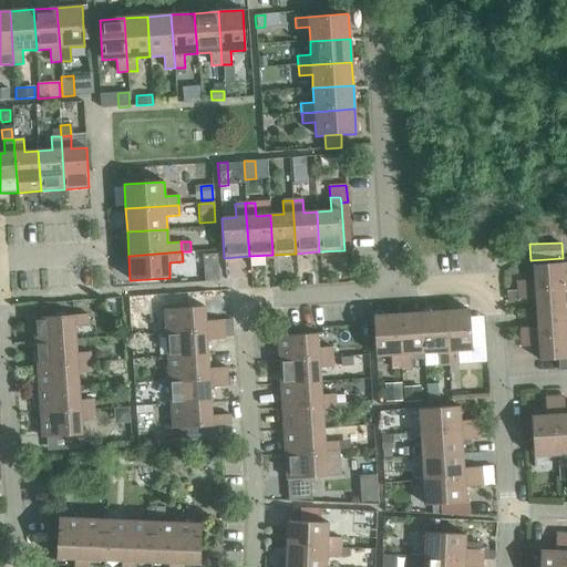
[(516,281),(517,290),(566,287),(566,261),(533,265),(534,279),(516,281)]
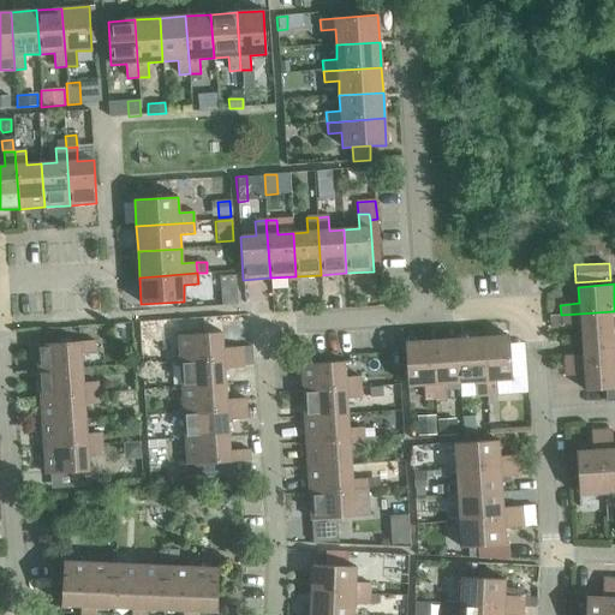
[(580,324),(581,339),(614,336),(614,311),(561,315),(561,326),(580,324)]
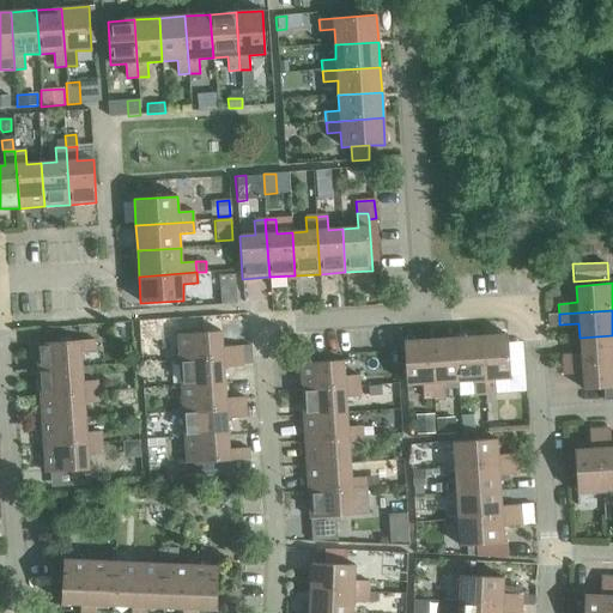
[(53,327),(42,327),(43,339),(53,338),(53,327)]
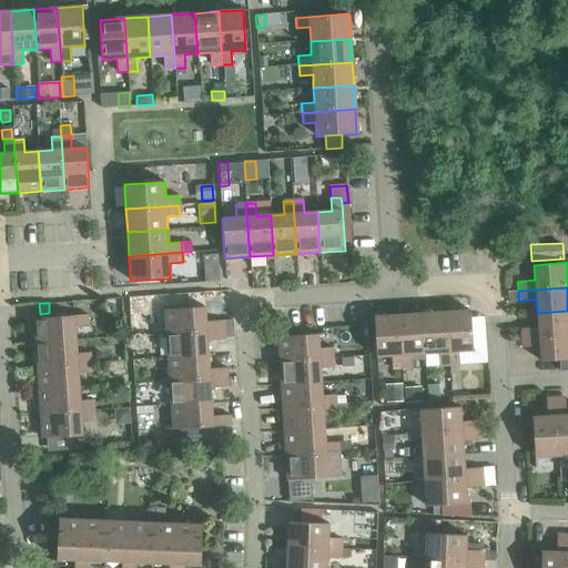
[(164,310),(166,334),(224,331),(223,321),(205,322),(204,307),(164,310)]
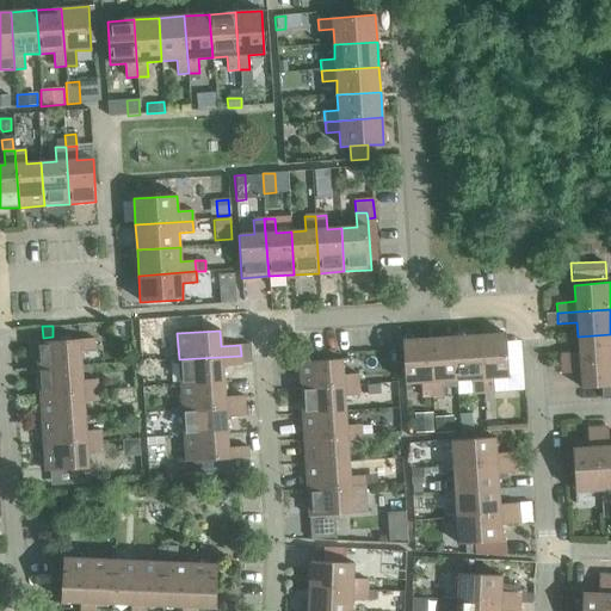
[(506,334),(479,335),(483,393),(494,393),(493,378),(508,377),(506,334)]
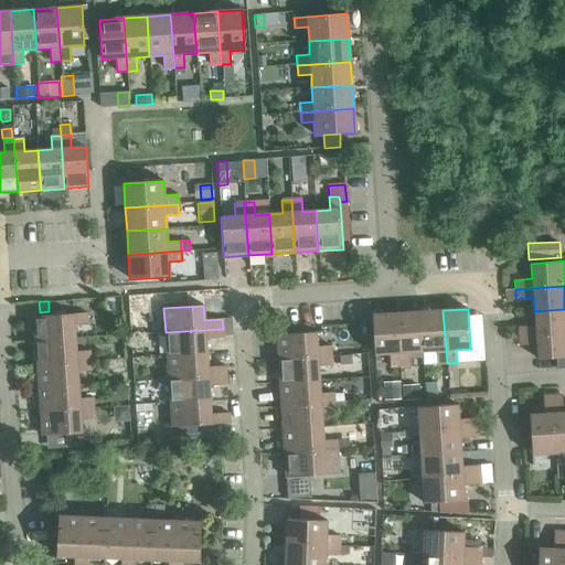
[(518,327),(519,337),(564,332),(564,309),(534,311),(535,326),(518,327)]
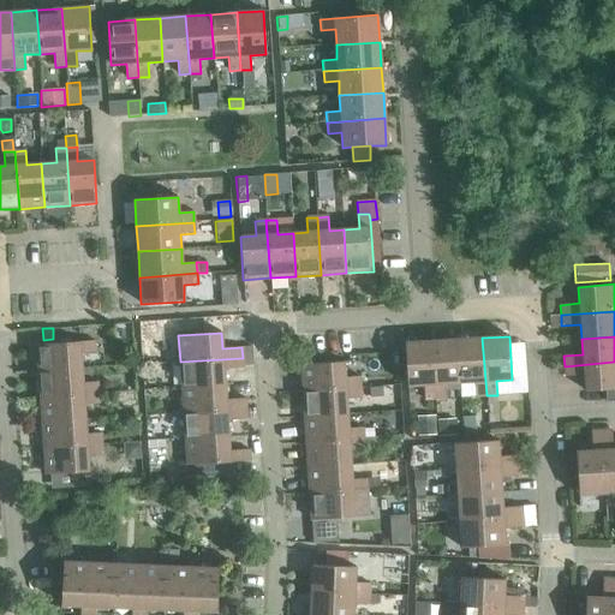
[(482,338),(457,340),(460,383),(475,382),(476,396),(487,395),(482,338)]
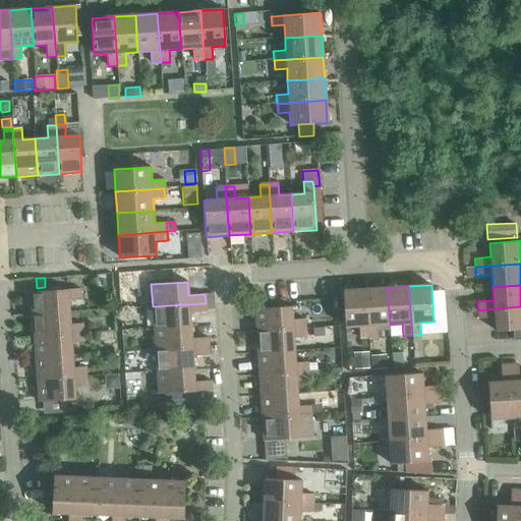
[(387,288),(365,289),(368,338),(378,338),(377,326),(390,325),(387,288)]
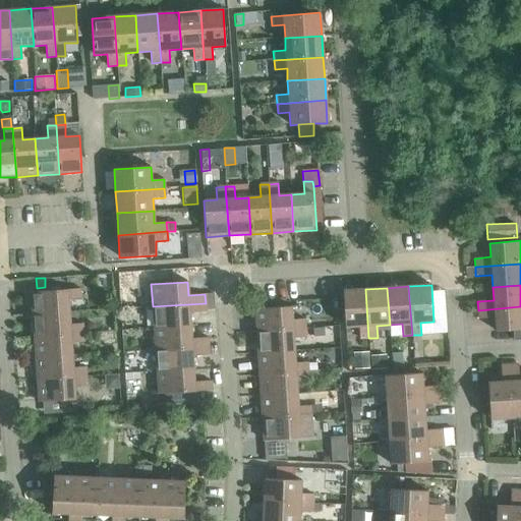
[(31,292),(33,314),(69,312),(68,299),(80,299),(79,289),(31,292)]
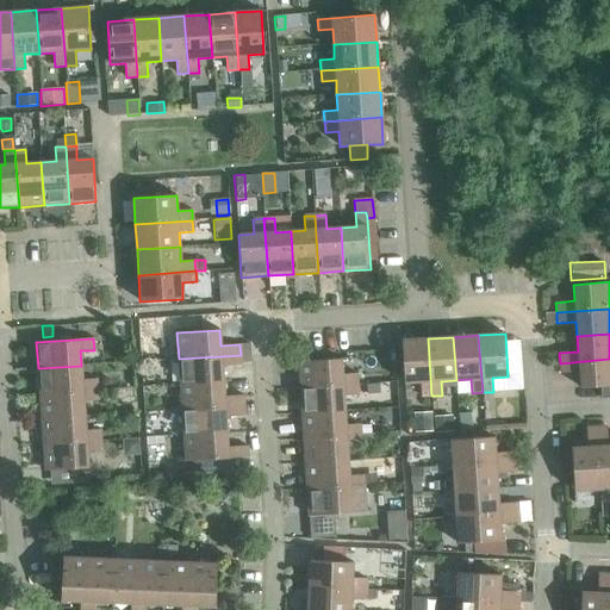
[(431,396),(428,338),(402,341),(404,384),(419,383),(421,397),(431,396)]
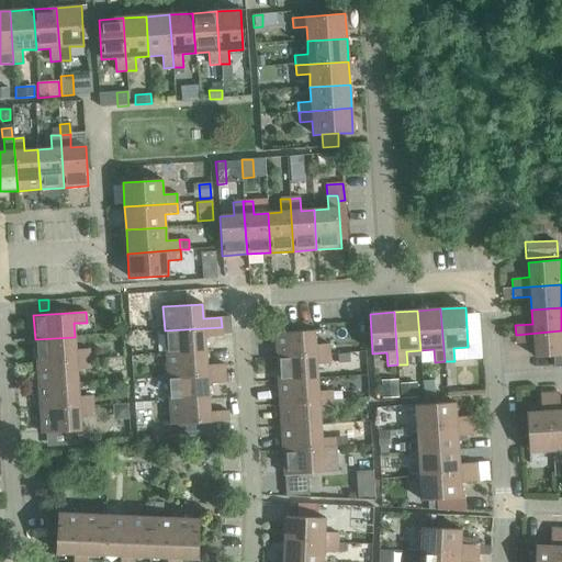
[(229,317),(221,317),(222,327),(231,326),(229,317)]
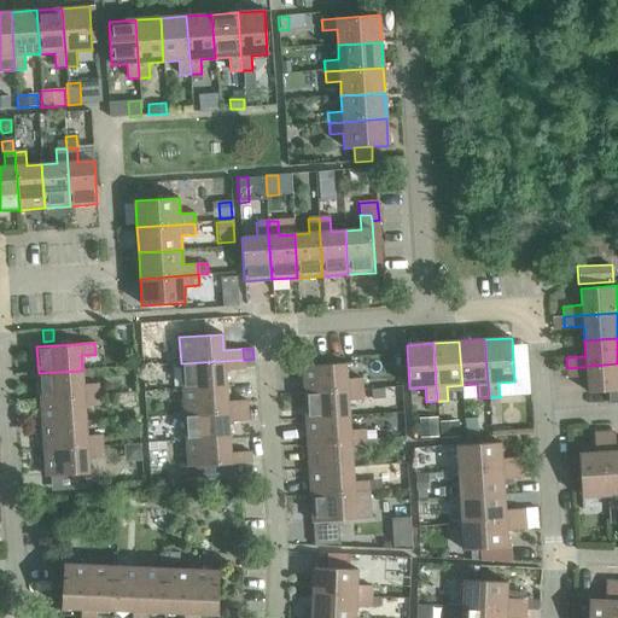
[(181,363),(182,390),(226,386),(225,371),(244,369),(244,360),(181,363)]
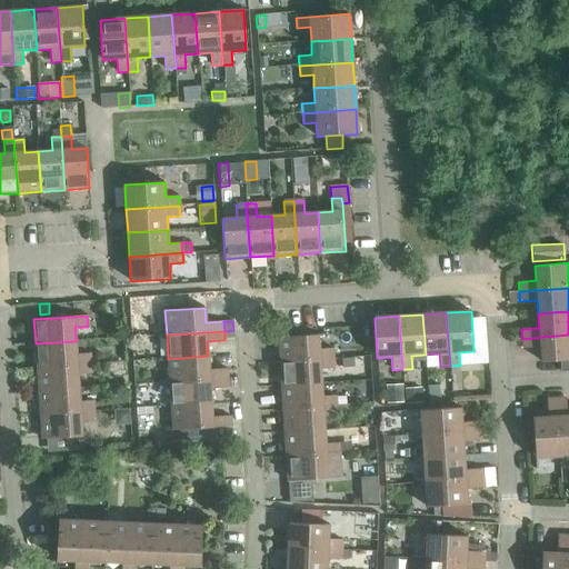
[(278,338),(279,362),(333,359),(332,349),(319,349),(318,335),(278,338)]
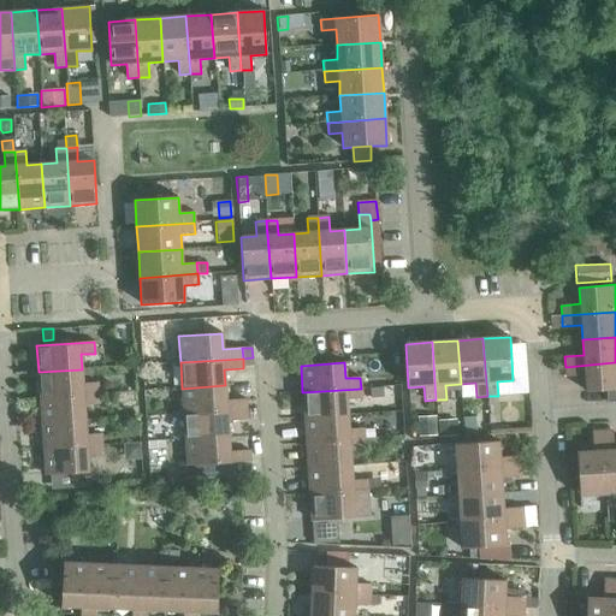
[(615,362),(566,367),(566,377),(585,375),(586,392),(605,391),(606,402),(615,401),(615,362)]
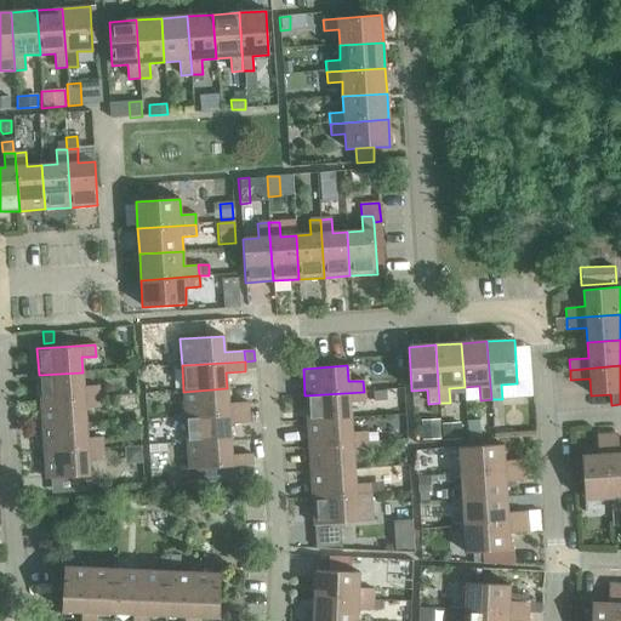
[(39,375),(40,400),(98,397),(98,386),(84,387),(83,372),(39,375)]
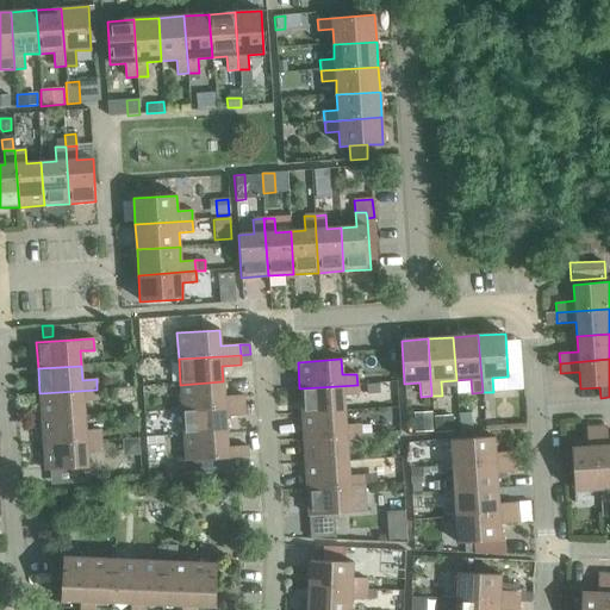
[(180,385),(181,410),(244,405),(243,396),(224,397),(223,381),(180,385)]
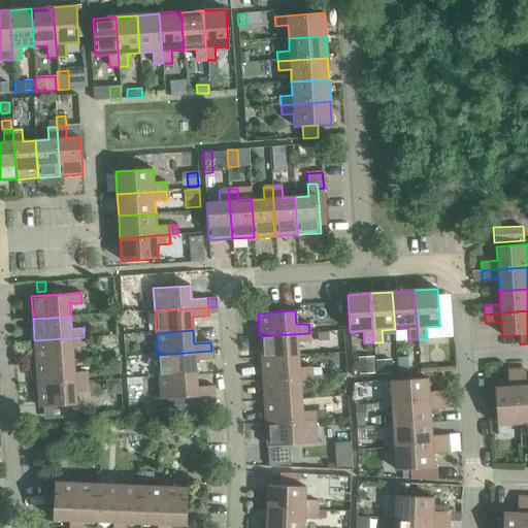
[(328,332),(318,333),(318,342),(329,341),(328,332)]
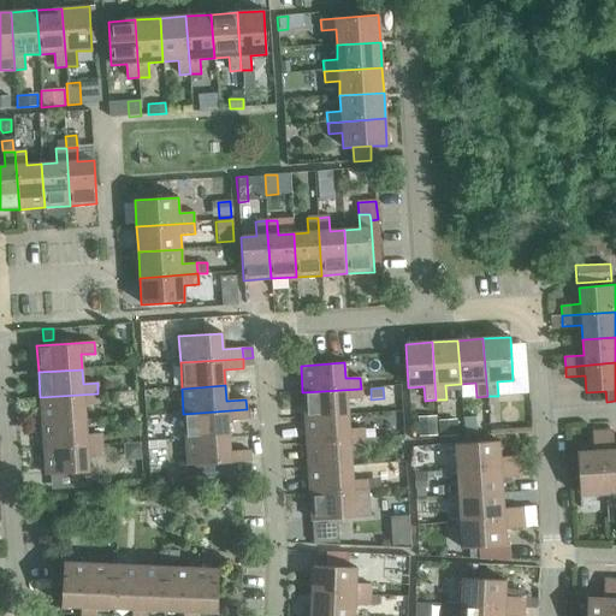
[(302,392),(304,418),(348,415),(347,400),(361,398),(361,389),(302,392)]
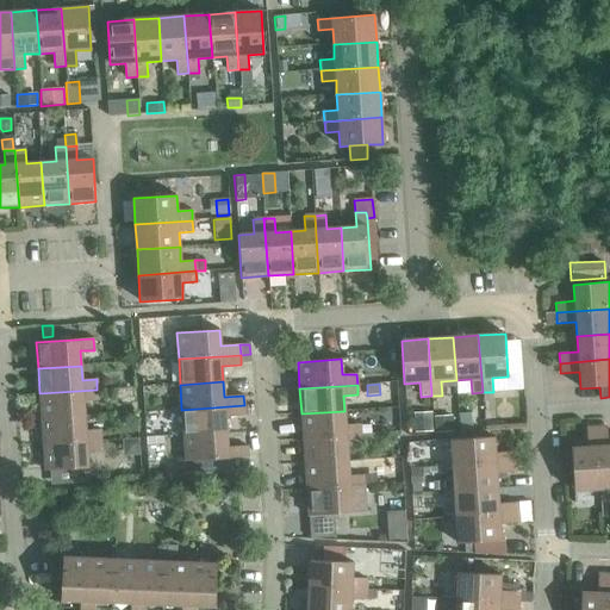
[(39,393),(42,419),(85,416),(83,402),(98,400),(97,390),(39,393)]
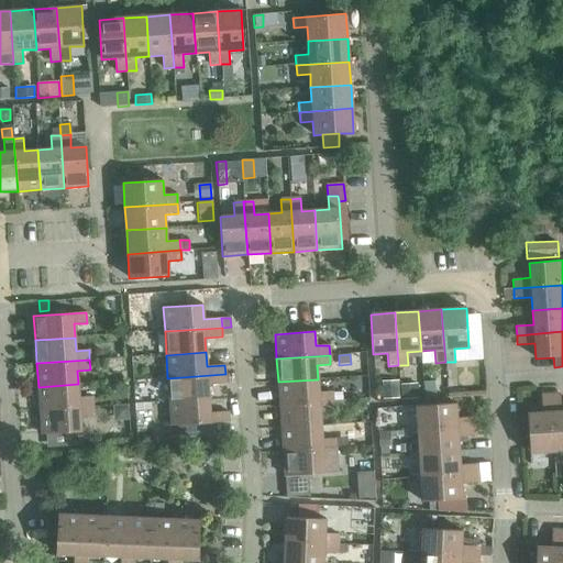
[(167,378),(169,401),(209,399),(208,385),(225,384),(225,374),(167,378)]
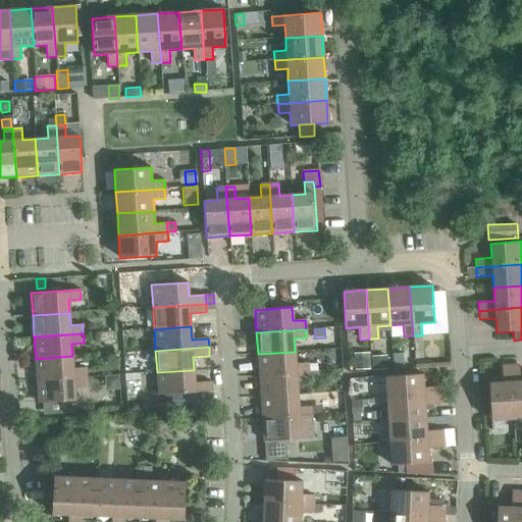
[(258,354),(259,375),(308,372),(308,365),(308,363),(296,364),(295,352),(258,354)]
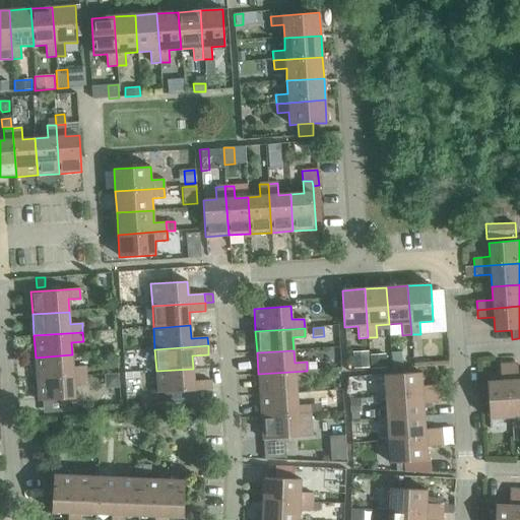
[(368,351),(352,352),(353,369),(369,369),(368,351)]
